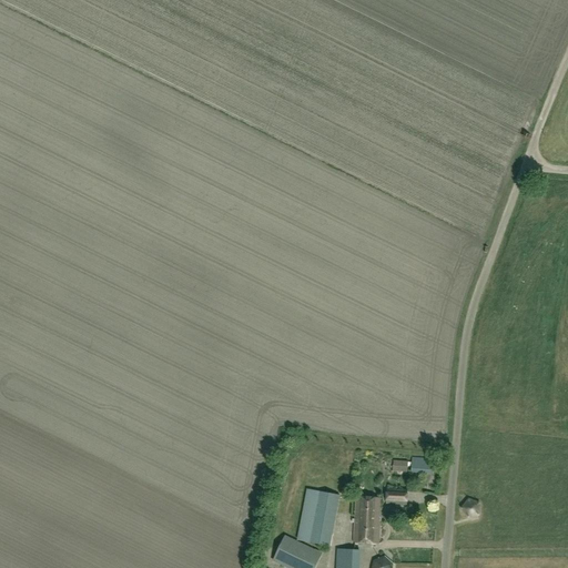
[(411,473),(434,475),(434,459),(412,458),(411,473)]
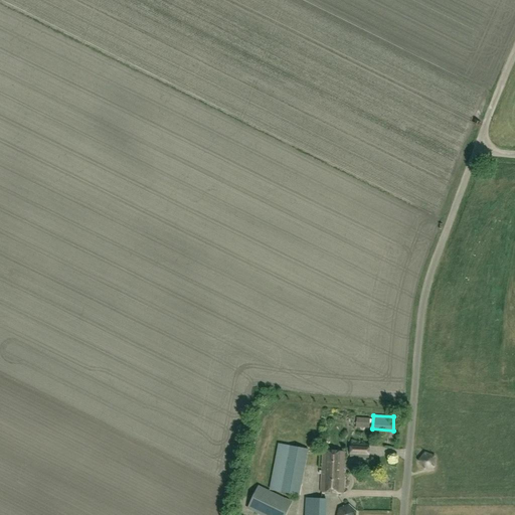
[(358,457),(368,457),(369,445),(362,445),(362,441),(359,441),(359,443),(351,442),(351,453),(358,454),(358,457)]
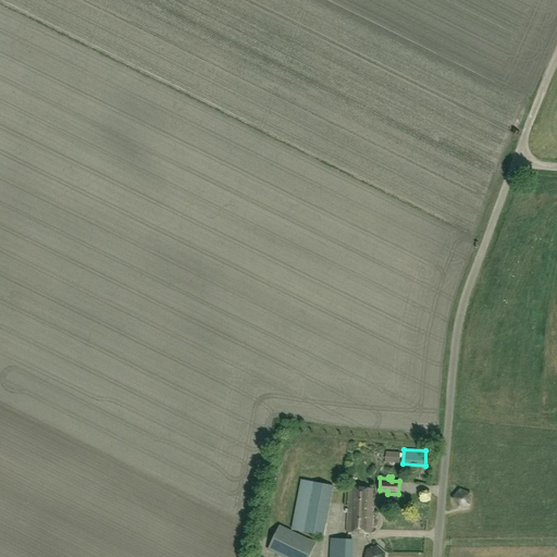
[(304,532),(324,536),(334,485),(313,482),(304,532)]
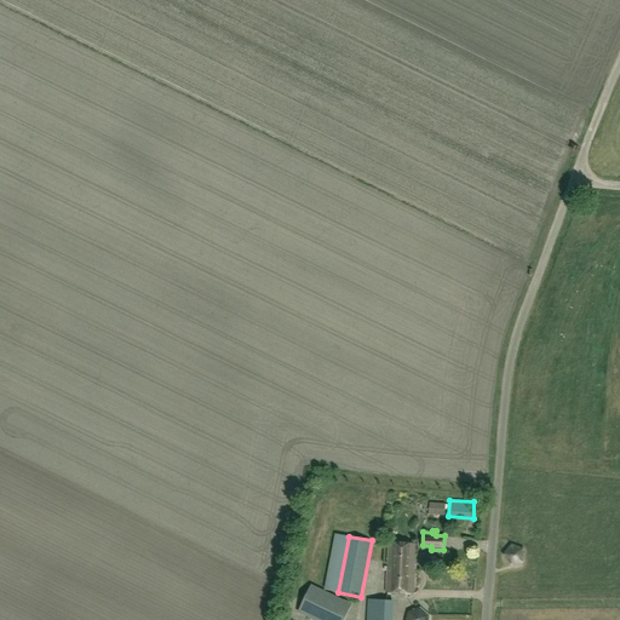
[(386,591),(414,592),(417,545),(389,544),(386,591)]
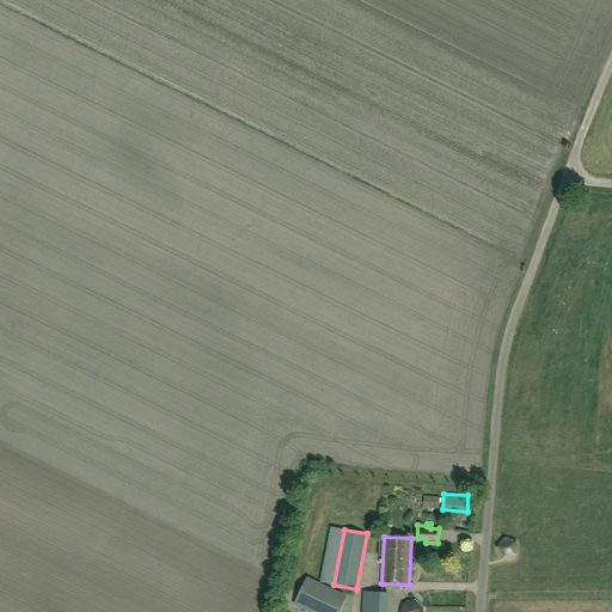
[(295,604),(311,611),(338,611),(347,597),(307,579),(295,604)]
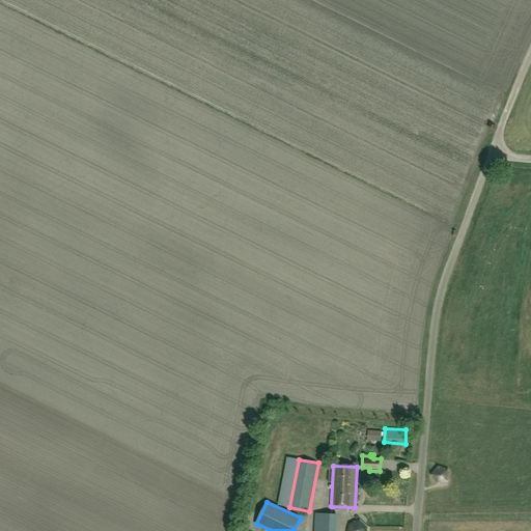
[(314,530),(335,530),(337,514),(315,513),(314,530)]
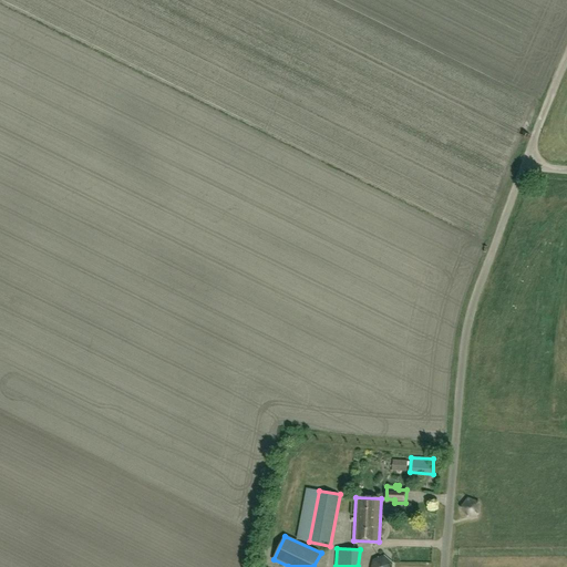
All buildings are outlined.
